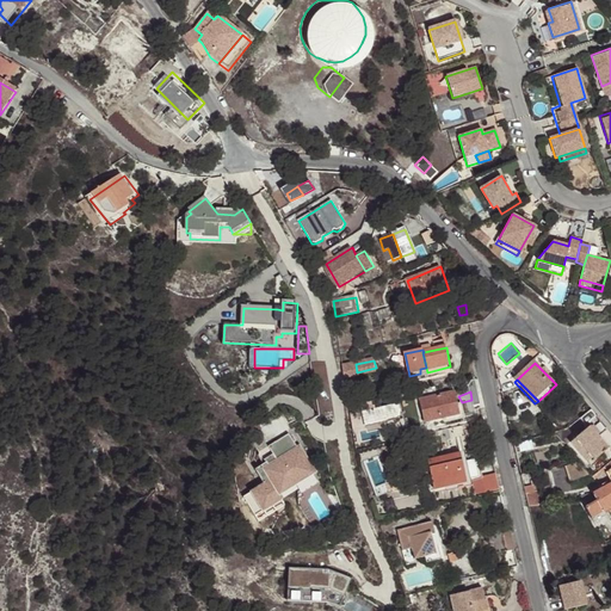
[(460,414),(455,394),(420,402),(424,423),(460,414)]
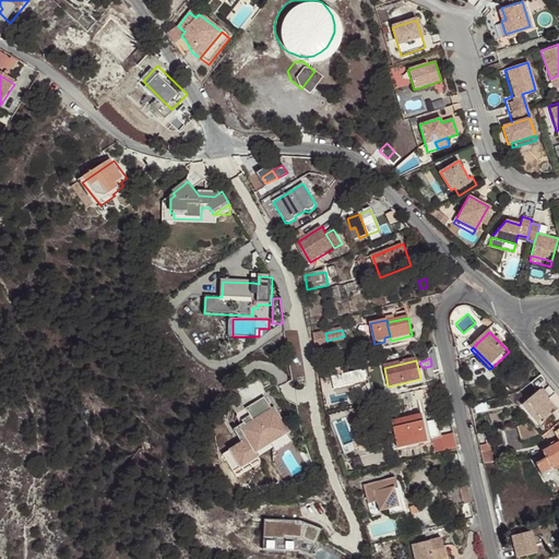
[(431,366),(423,368),(425,382),(436,380),(431,366)]
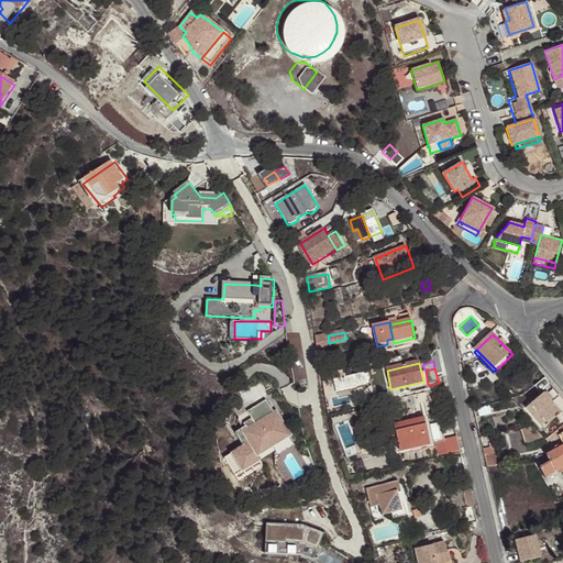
[(333,375),(335,382),(346,378),(344,373),(333,375)]
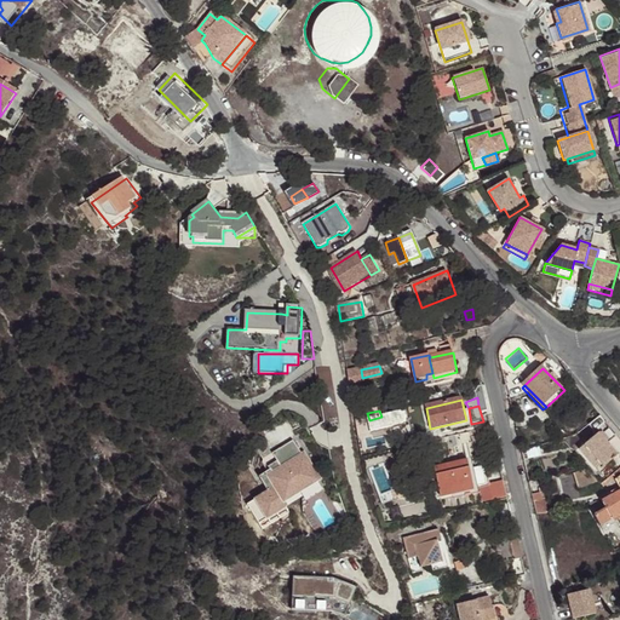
[(382,417),(369,420),(372,432),(407,425),(405,412),(382,417)]
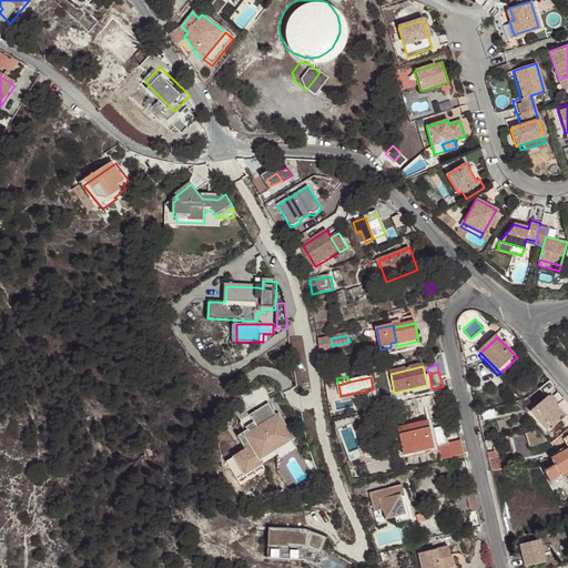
[(559,391),(550,381),(539,391),(547,398),(548,396),(558,407),(567,401),(559,391)]
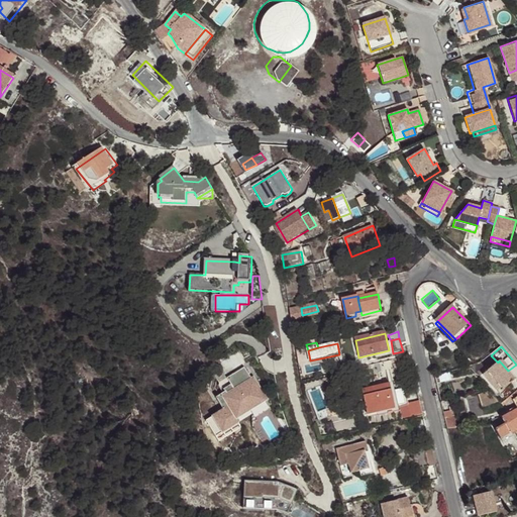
[(515,379),(508,371),(499,360),(498,363),(488,371),(503,389),(515,379)]
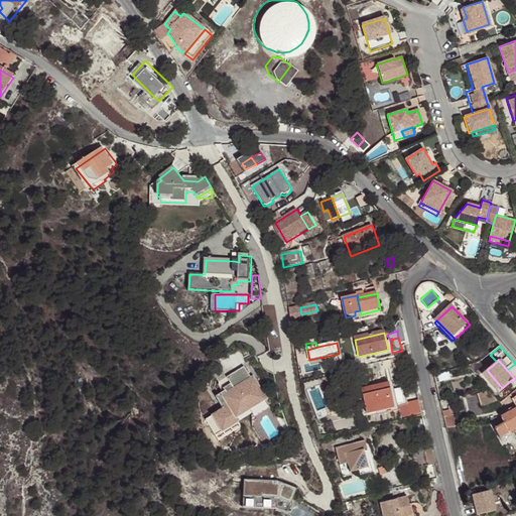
[(246,383),(253,379),(245,367),(228,378),(235,390),(228,394),(227,391),(217,398),(225,410),(207,421),(217,436),(240,422),(237,417),(250,408),(265,399),(257,386),(250,389),(246,383)]
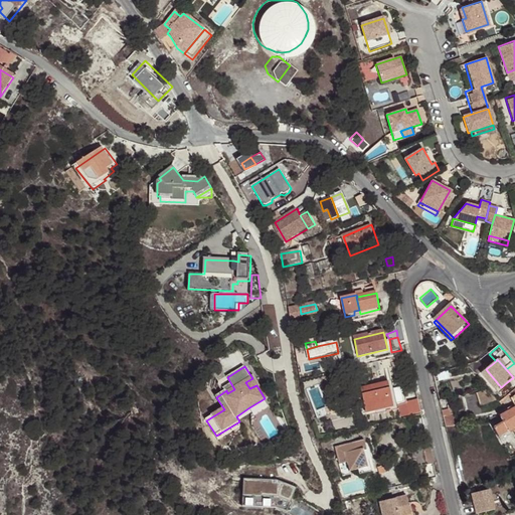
[(482,372),(498,390),(501,387),(486,369),(482,372)]
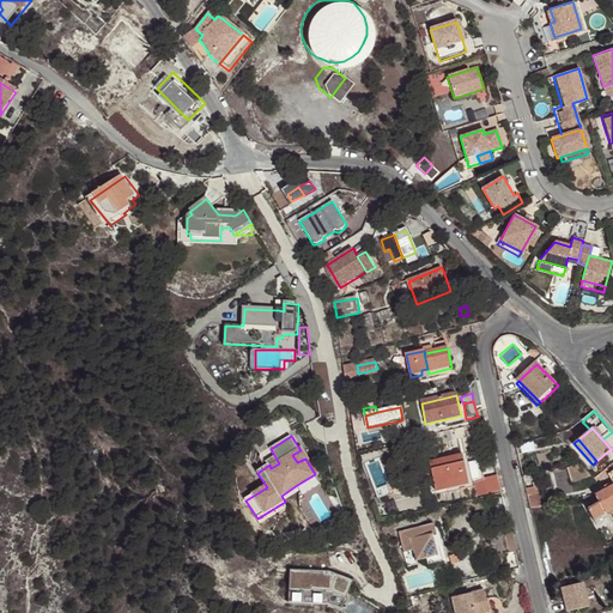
[(301,450),(292,455),(297,462),(305,459),(301,450)]
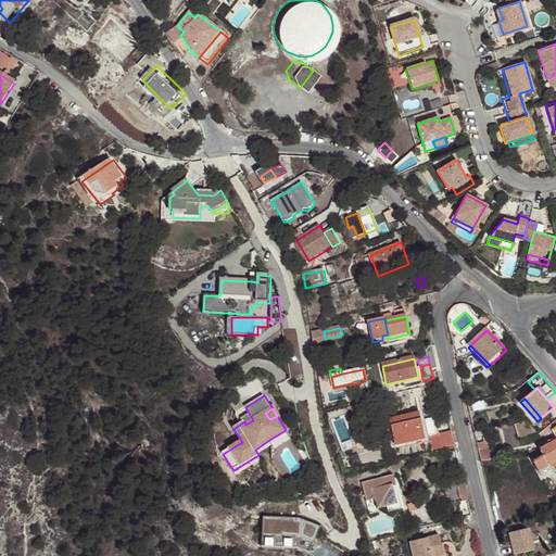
[(399,446),(427,440),(422,420),(415,421),(413,414),(392,419),(399,446)]
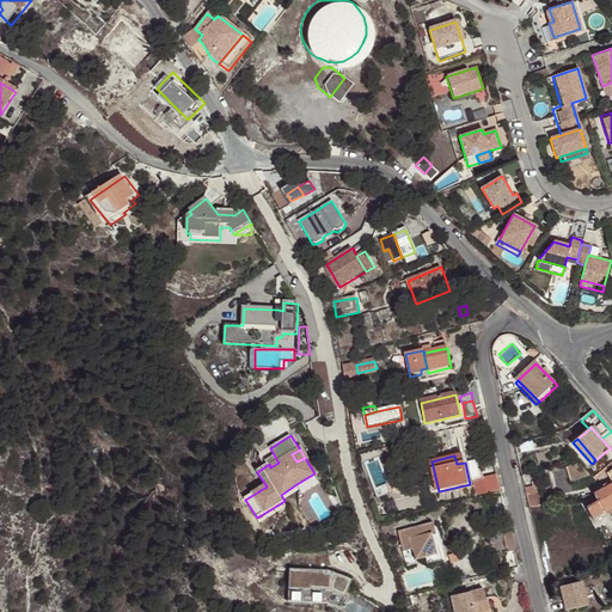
[(481,457),(464,460),(465,463),(470,484),(470,485),(484,479),(481,457)]
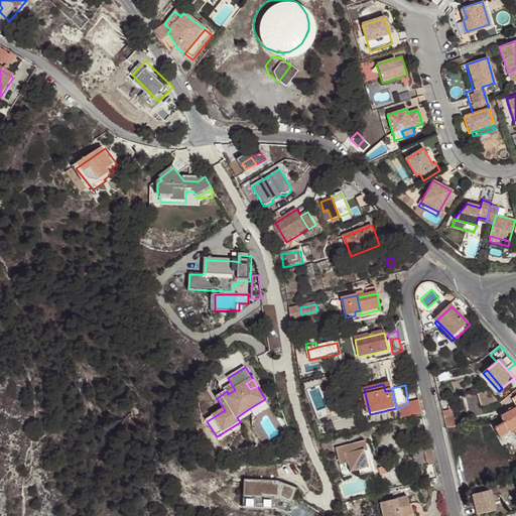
[(491,389),(479,392),(483,406),(495,403),(491,389)]
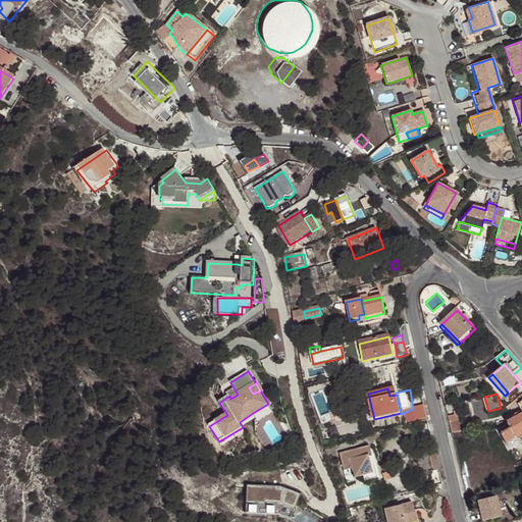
[(515,437),(521,432),(521,412),(507,421),(508,424),(510,428),(515,437)]
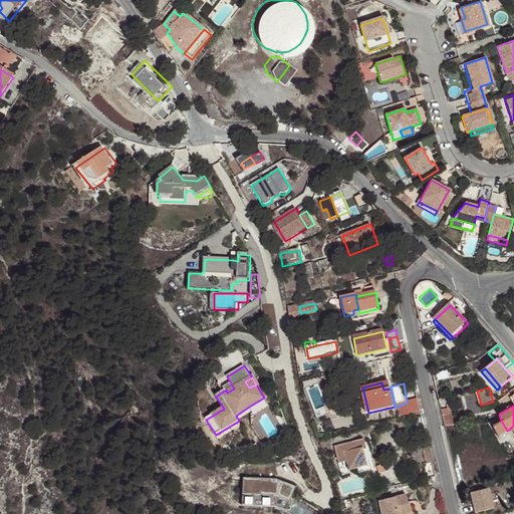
[(249,407),(236,416),(239,421),(252,413),(249,407)]
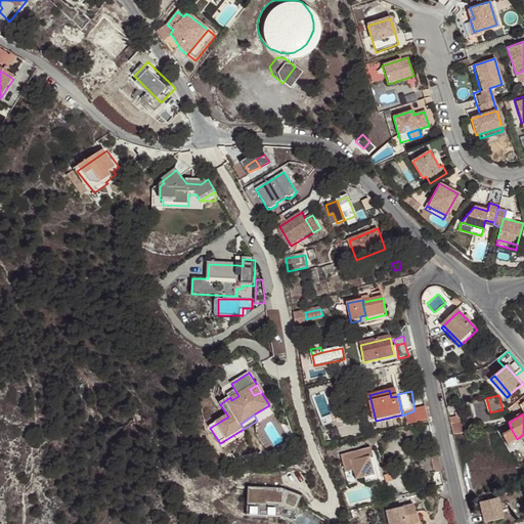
[(455,434),(464,433),(461,416),(452,417),(455,434)]
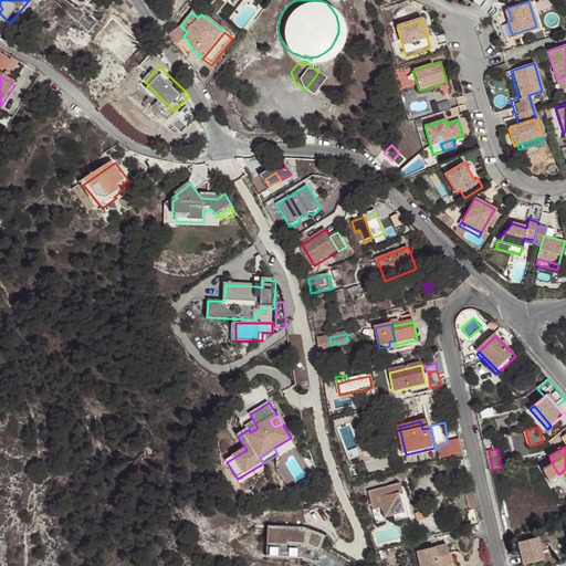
[(371,463),(373,472),(395,468),(392,459),(371,463)]
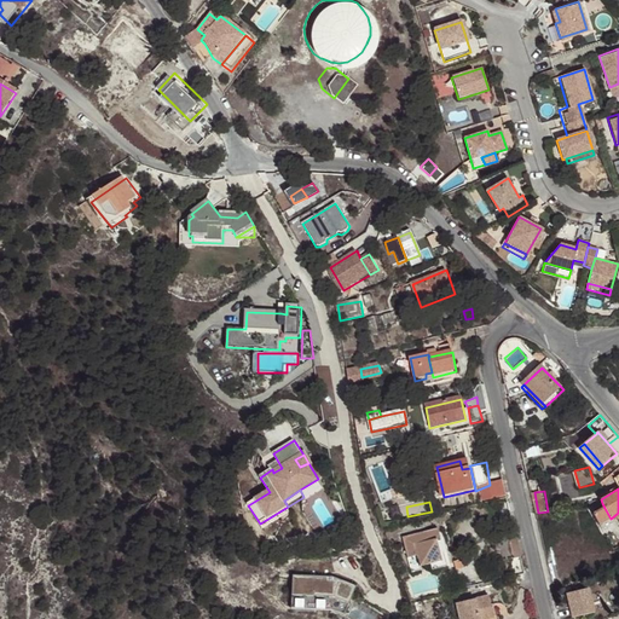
[(591,513),(605,508),(602,503),(589,508),(591,513)]
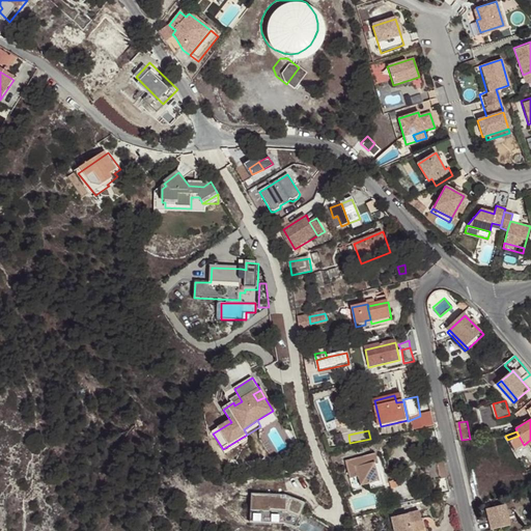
[(513,450),(524,445),(519,436),(508,441),(513,450)]
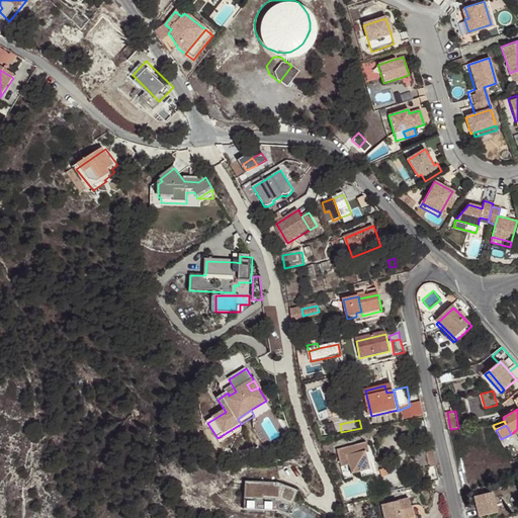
[(366,444),(337,450),(341,468),(349,466),(351,476),(370,471),(365,453),(368,452),(366,444)]
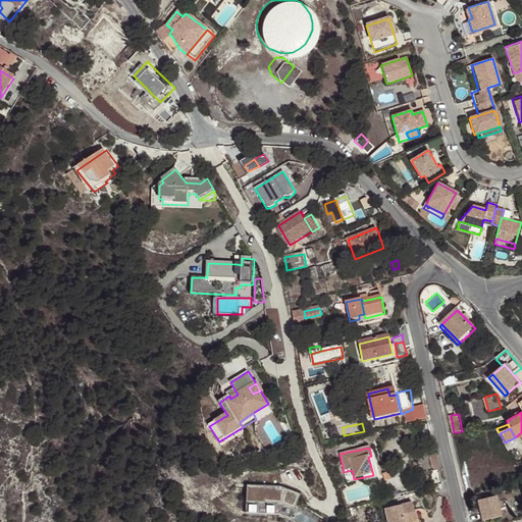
[(434,471),(439,470),(435,455),(430,456),(434,471)]
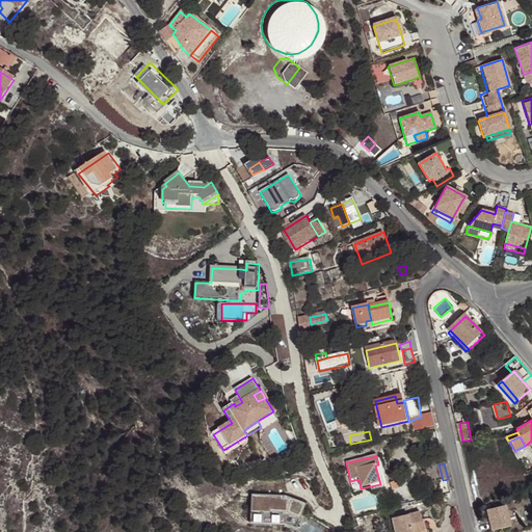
[(432,482),(443,480),(439,464),(428,467),(432,482)]
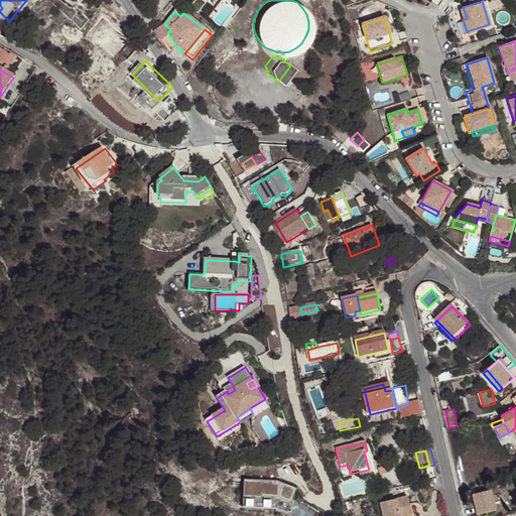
[(279,481),(246,480),(245,508),(279,509),(289,512),(299,489),(279,481)]
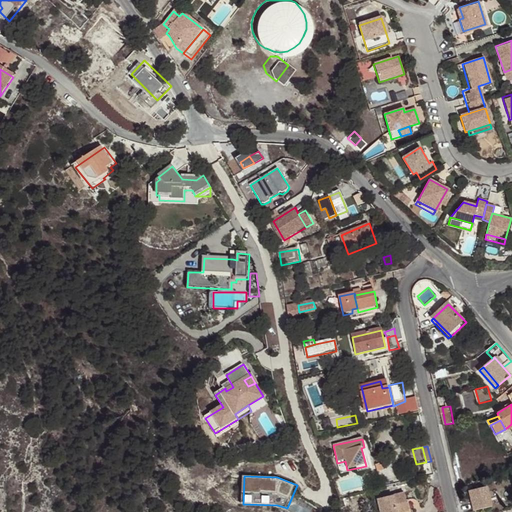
[(487,489),(470,493),(473,511),(476,511),(491,509),(487,489)]
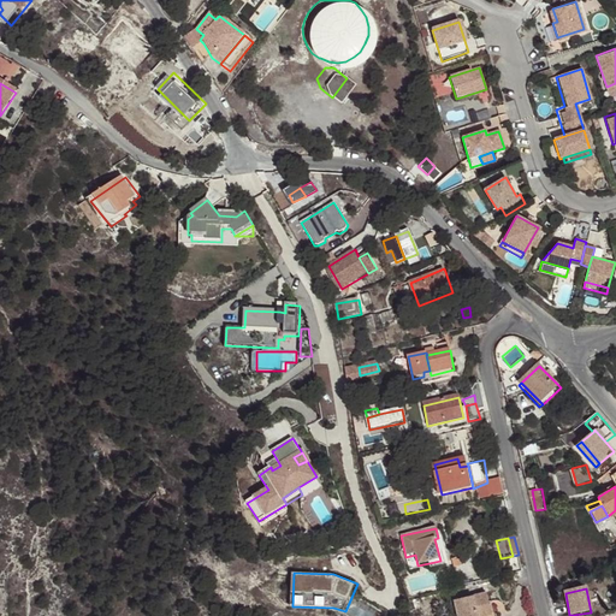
[(491,615),(487,596),(454,603),(456,615),(491,615)]
